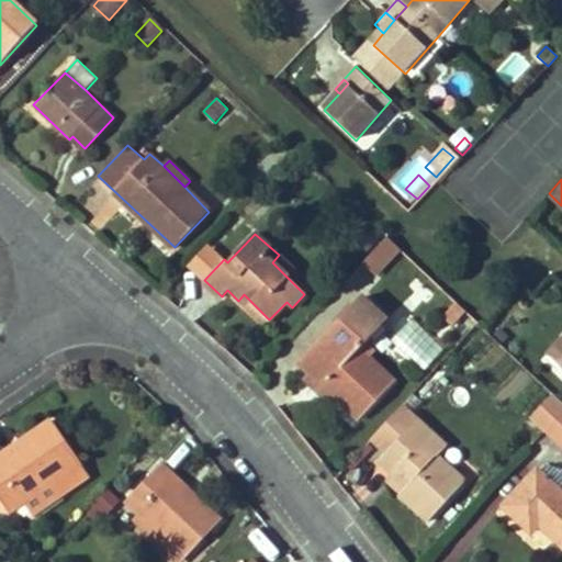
[(400,249),(388,238),(363,263),(377,276),(400,249)]
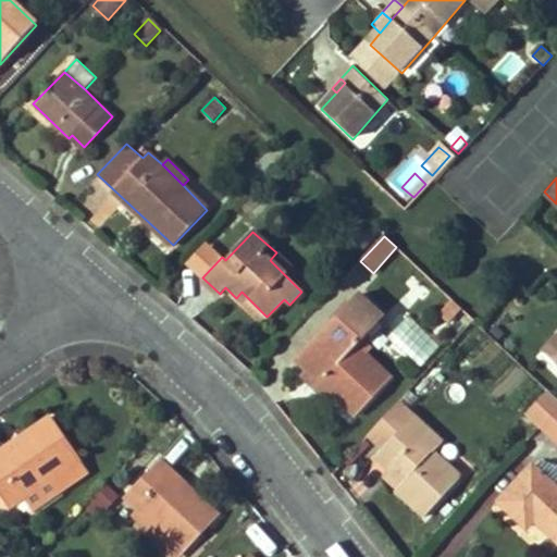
[(270,260),(285,275),(292,269),(276,252),(270,260)]
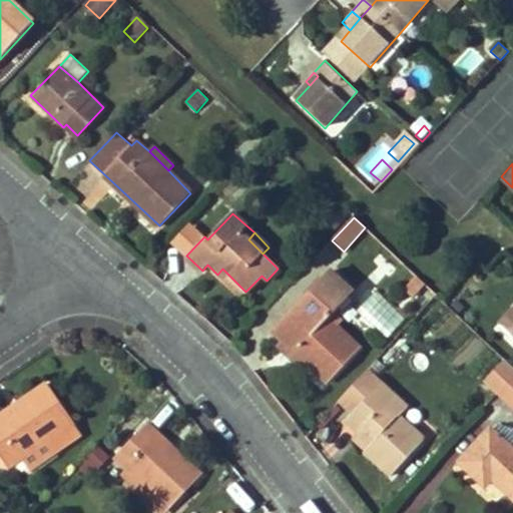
[(217,275),(240,297),(245,292),(222,269),(217,275)]
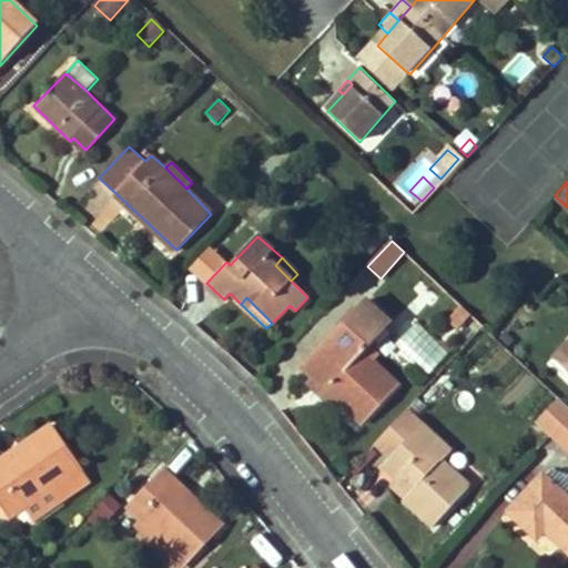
[(358,306),(386,331),(392,325),(364,300),(358,306)]
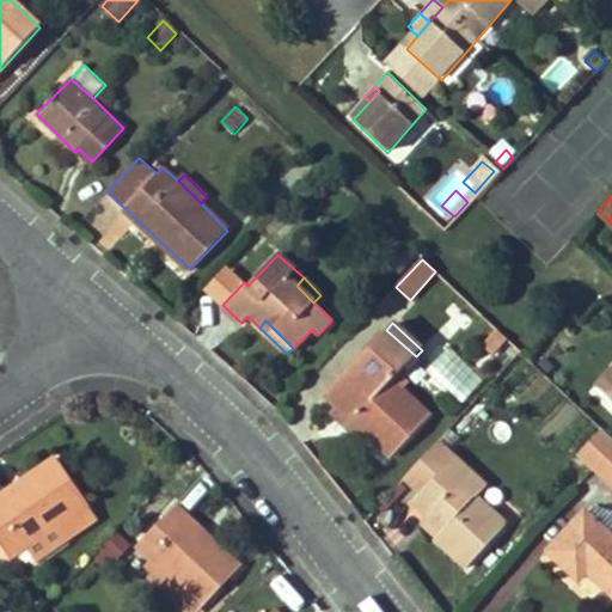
[(391,383),(399,375),(416,356),(386,330),(325,395),(337,407),(363,430),(390,457),(428,417),(401,391),(391,383)]
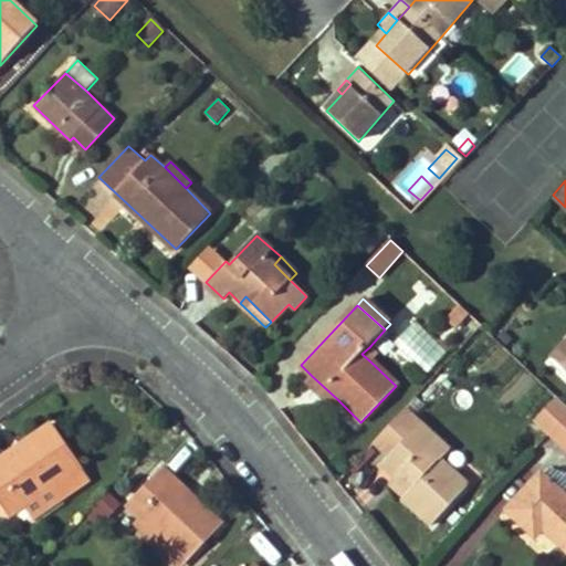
[(458,328),(465,321),(454,311),(448,318),(458,328)]
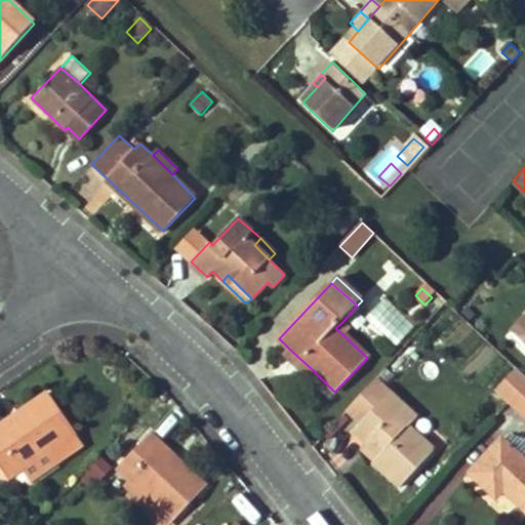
[(393,348),(414,328),(391,303),(370,321),(393,348)]
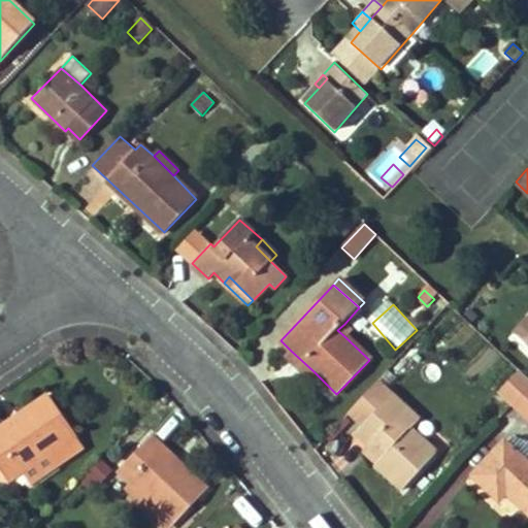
[(527,320),(515,334),(527,347),(527,320)]
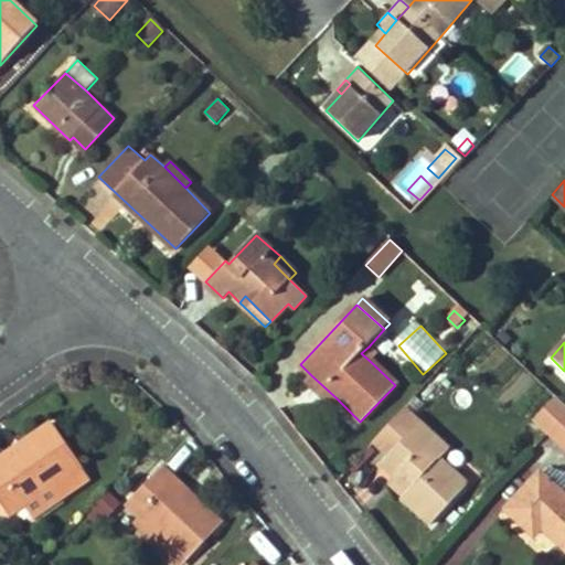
[(370,361),(376,353),(369,347),(361,353),(370,361)]
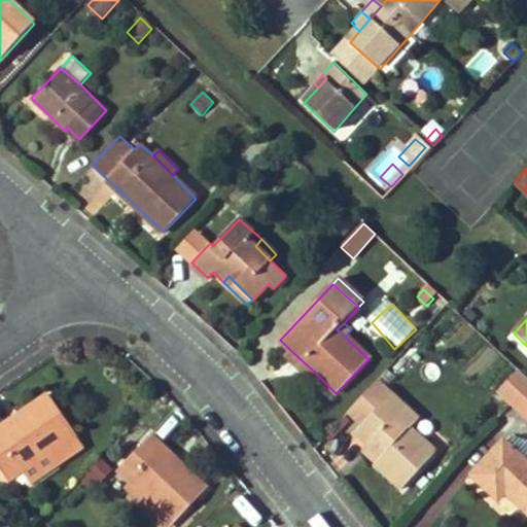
[(285,357),(306,377),(313,371),(290,350),(285,357)]
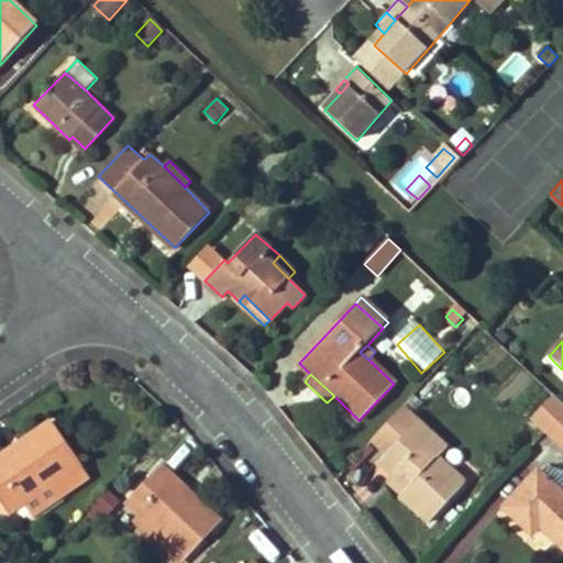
[(548,430),(562,414),(562,401),(555,395),(533,418),(548,430)]
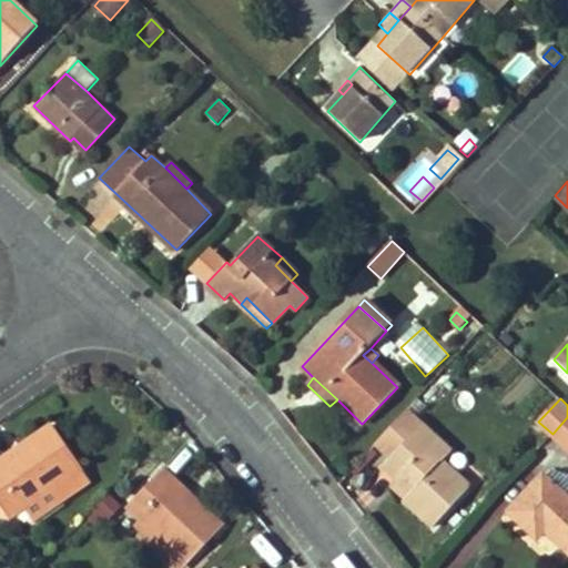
[(449,454),(406,412),(375,445),(389,460),(383,468),(397,482),(405,475),(418,488),(412,495),(405,501),(433,528),(470,489),(442,462),(449,454)]
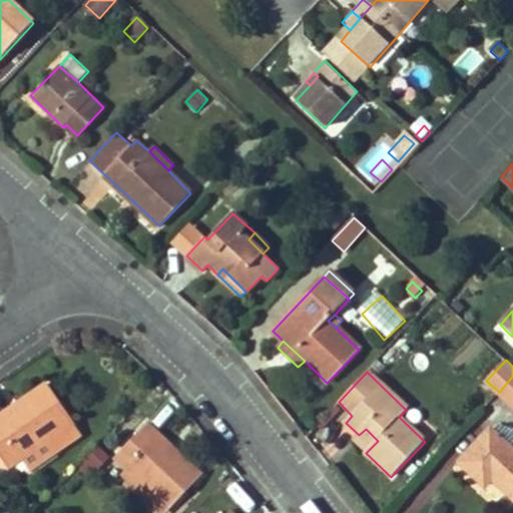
[(512,377),(499,392),(512,405),(512,377)]
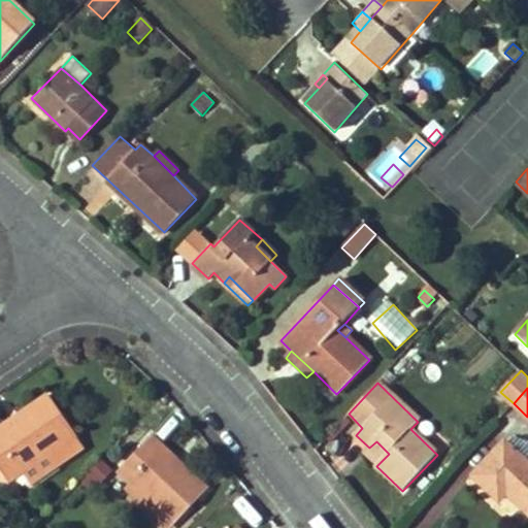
[(0,427),(0,467),(8,480),(23,470),(75,436),(50,395),(0,427)]
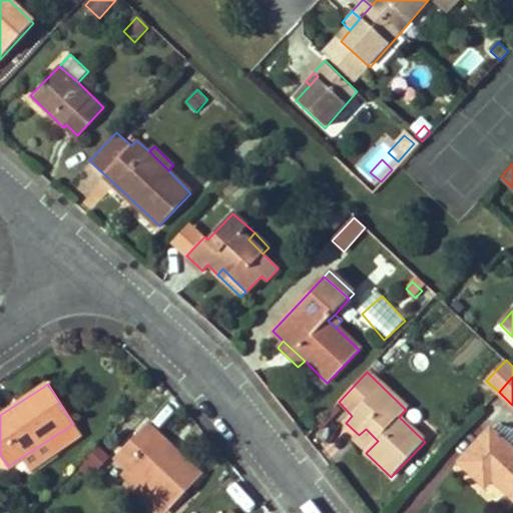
[(147,422),(115,457),(126,468),(167,506),(169,508),(202,474),(147,422)]
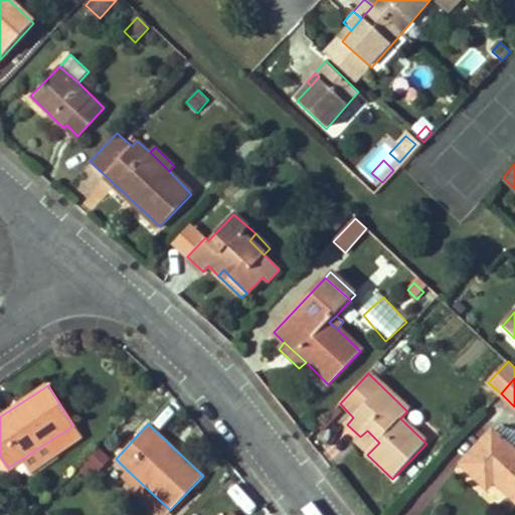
[(27,466),(77,433),(73,425),(22,459),(27,466)]
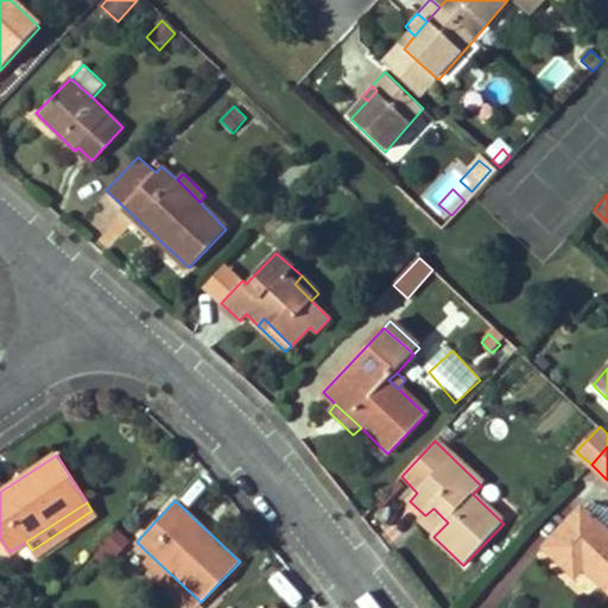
[(434,508),(425,515),(441,530),(448,523),(434,508)]
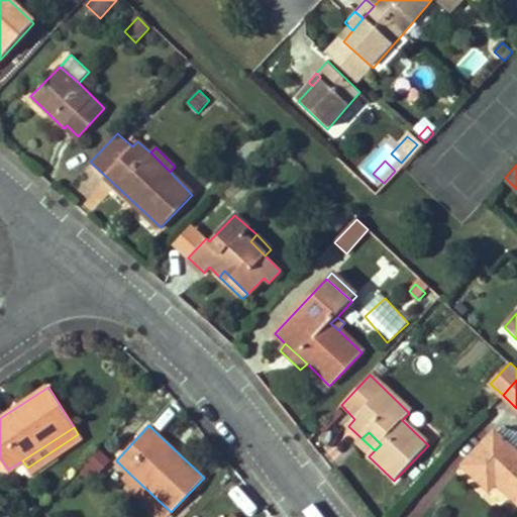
[(516,454),(494,433),(463,466),(488,488),(494,483),(516,504),(516,454)]
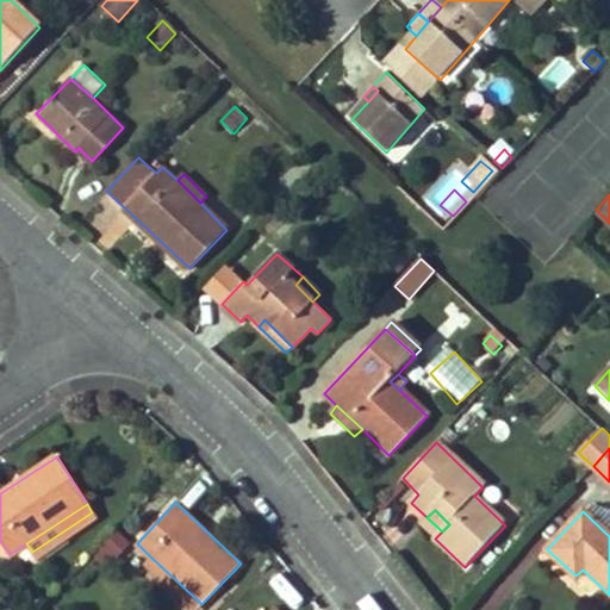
[(199,602),(150,556),(144,564),(192,609),(199,602)]
